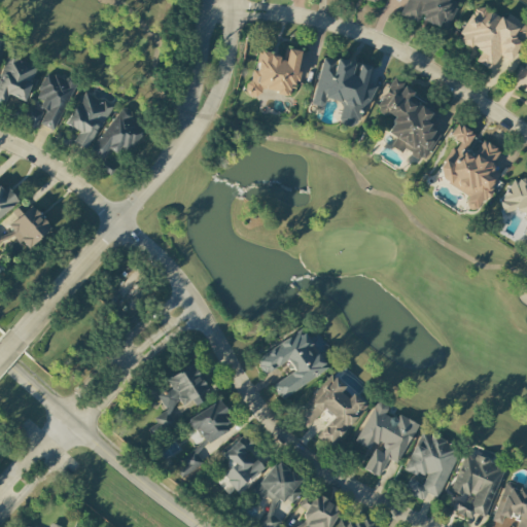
[(405,0),(398,15),(417,23),(419,19),(447,30),(459,0),(405,0)]
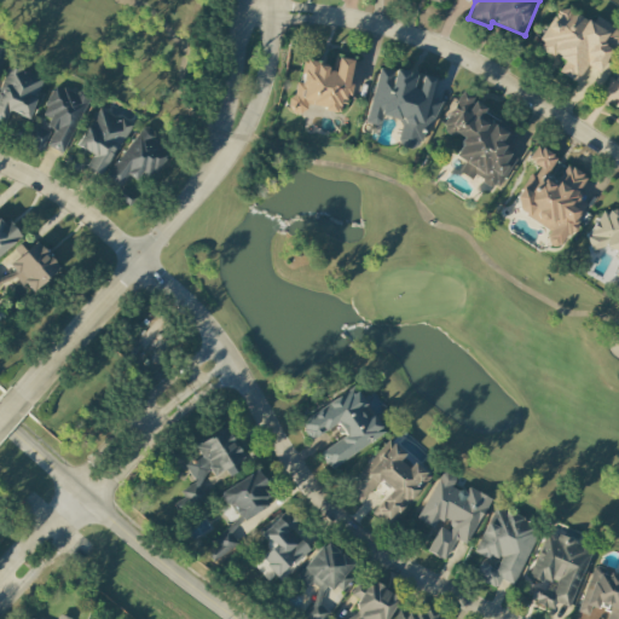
[(577,81),(586,68),(602,71),(606,59),(612,50),(614,42),(618,32),(617,30),(588,22),(582,17),(572,15),(561,7),(544,32),(539,48),(547,53),(559,58),(563,61),(560,73),(567,79),(577,81)]
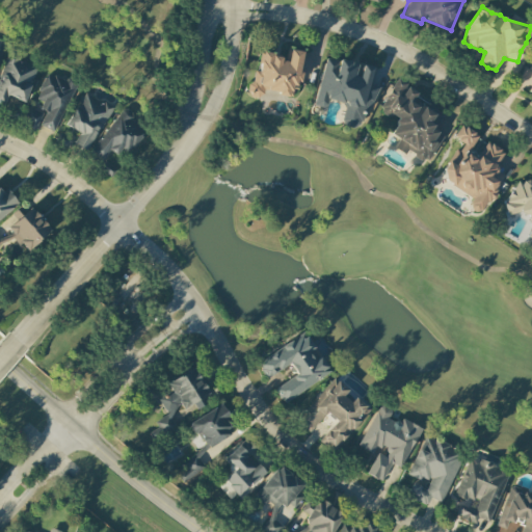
[(286,61),(265,52),(260,52),(259,61),(249,85),(247,97),(260,99),(263,90),(270,91),(284,97),(292,98),(293,88),(297,88),(297,87),(301,54),(302,51),(293,50),(289,48),(288,58),(286,61)]
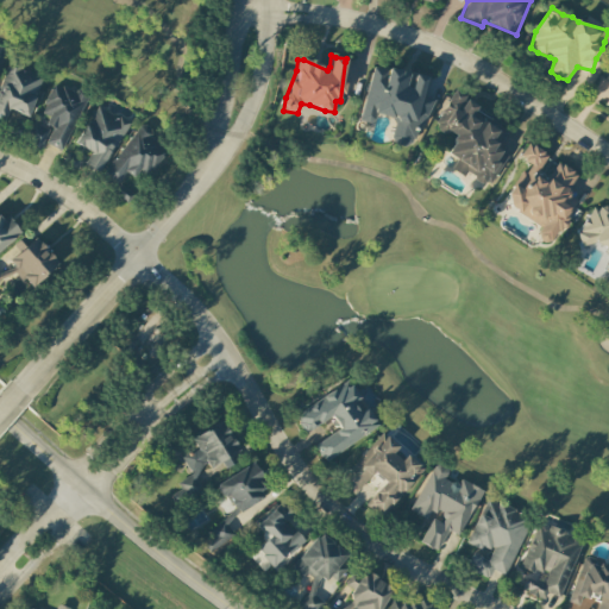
[(427,77),(371,66),(359,121),(372,124),(375,114),(395,118),(390,143),(416,148),(427,96),(422,95),(427,77)]
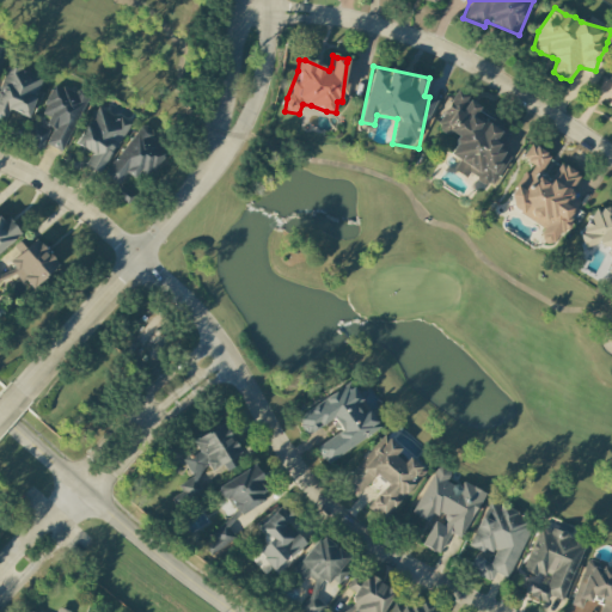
[(29,117),(42,75),(16,67),(13,75),(4,73),(0,84),(0,120),(6,122),(8,111),(29,117)]
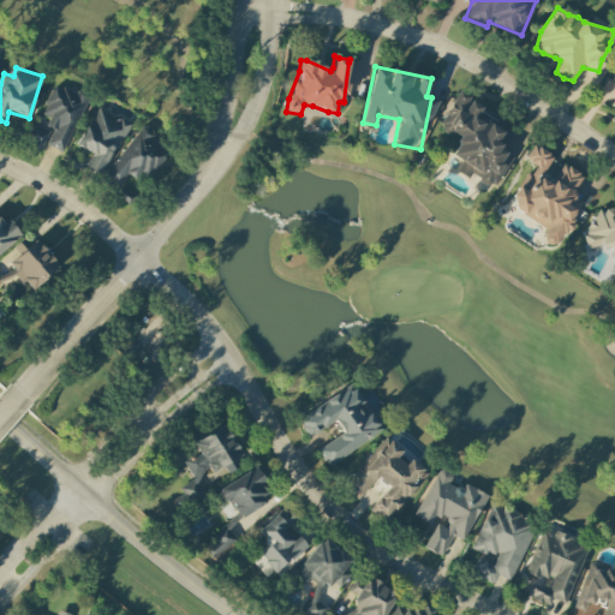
[(63,153),(88,99),(55,83),(39,118),(54,126),(46,144),(63,153)]
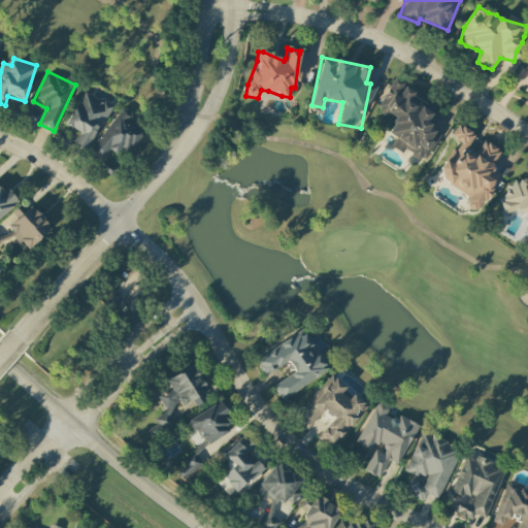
[(442,107),(391,83),(377,111),(394,119),(387,134),(396,138),(391,147),(401,153),(402,151),(426,162),(439,134),(432,130),(442,107)]
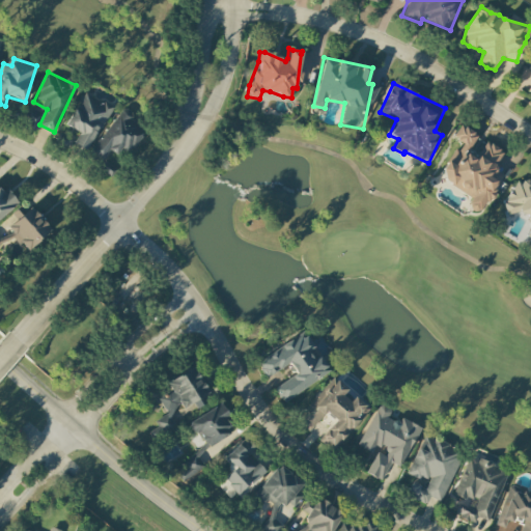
[(74,142),(86,150),(112,109),(85,91),(64,124),(79,134),(74,142)]
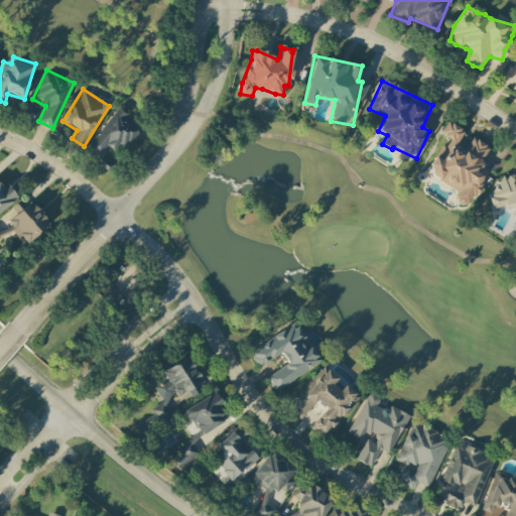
[(41,110),(29,104),(21,120),(33,126),(41,110)]
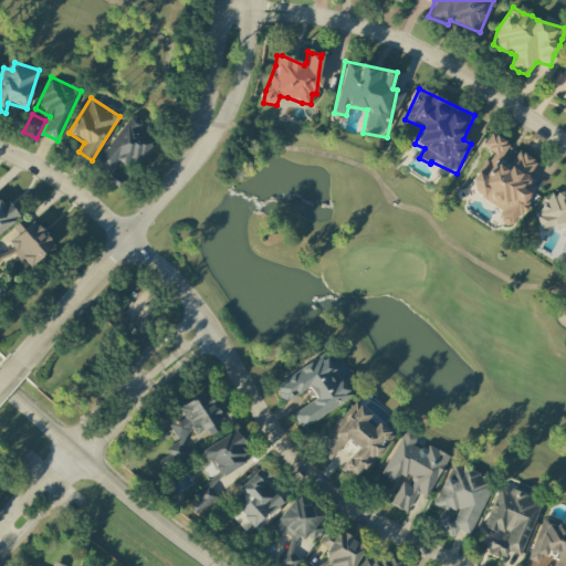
[(96,163),(108,171),(117,160),(129,169),(154,135),(128,117),(96,163)]
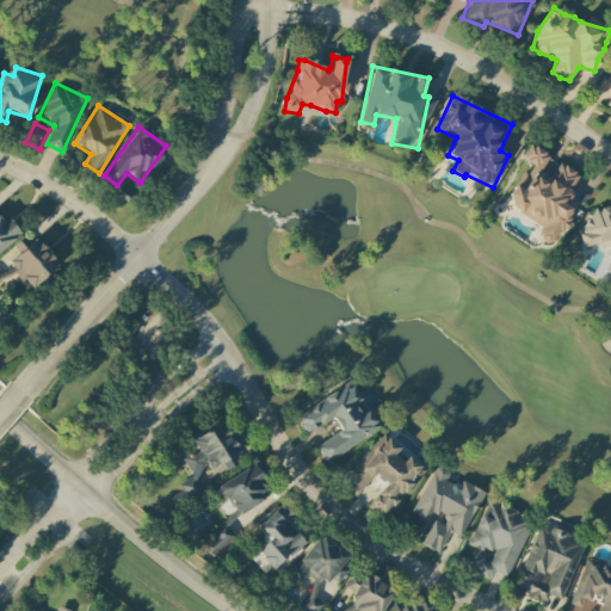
[(580,177),(531,143),(520,158),(530,165),(504,202),(544,229),(539,236),(553,245),(580,204),(567,195),(580,177)]
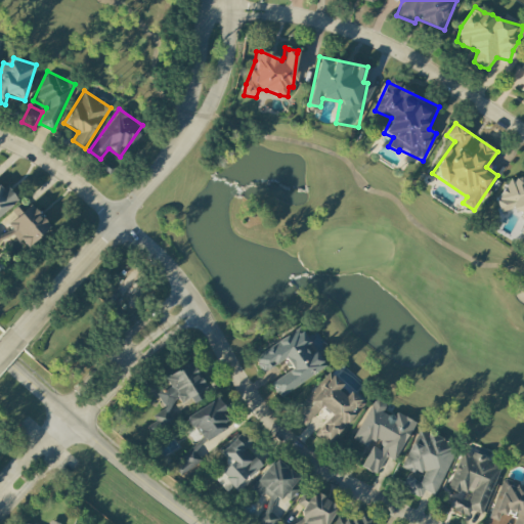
[(0,215),(17,200),(4,184),(0,187),(0,215)]
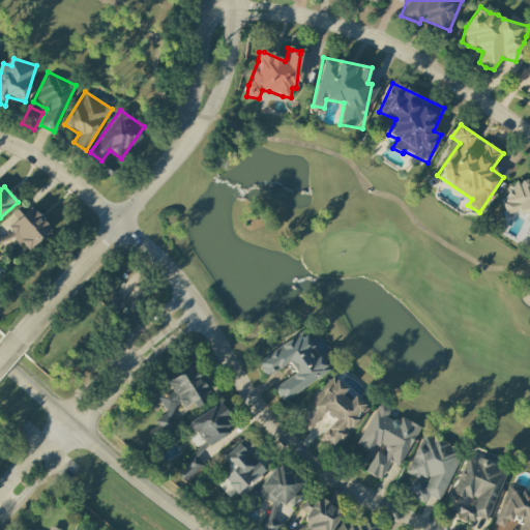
[(0,244),(12,234),(27,252),(51,230),(30,206),(20,215),(21,216),(2,233),(0,230),(0,244)]
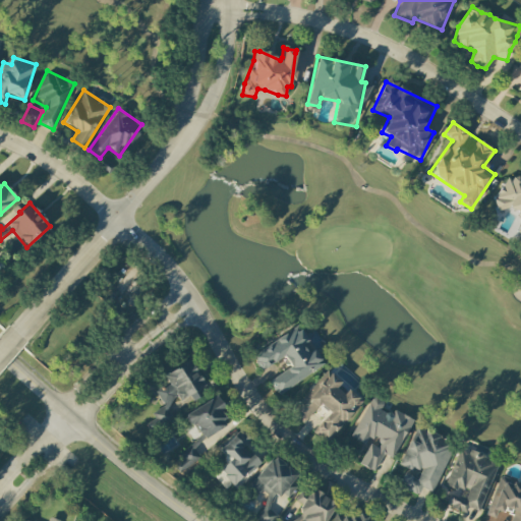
[(323,366),(298,326),(250,355),(259,370),(282,357),(289,368),(269,381),(276,394),(323,366)]
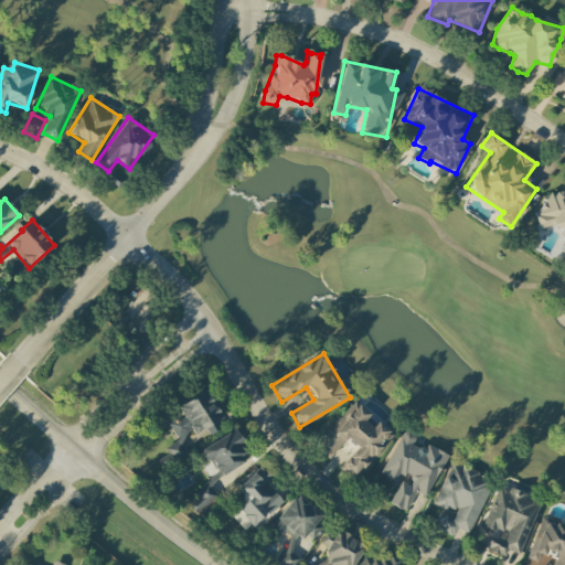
[(188,458),(179,439),(192,433),(193,435),(205,429),(209,435),(220,429),(215,420),(221,418),(206,391),(177,406),(182,417),(169,424),(177,441),(164,448),(168,455),(158,460),(162,470),(188,458)]
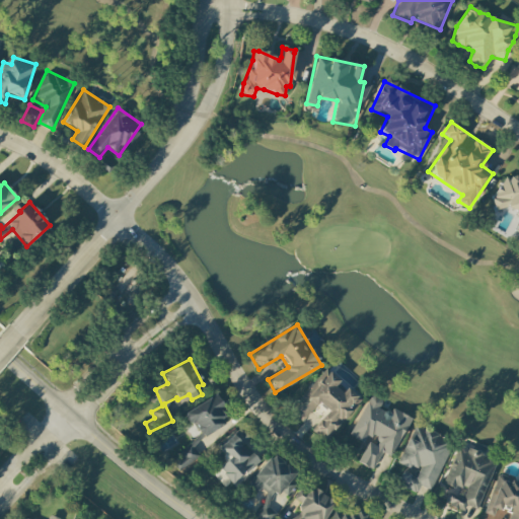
[(360,398),(342,384),(343,384),(323,368),(291,409),(305,420),(317,404),(326,412),(311,430),(324,442),(360,398)]
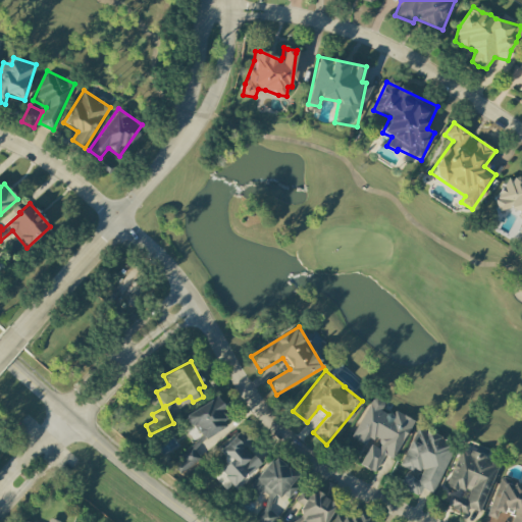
[(413,420),(394,411),(392,416),(380,411),(384,403),(372,397),(352,437),(366,445),(369,436),(379,441),(376,448),(370,445),(360,465),(374,473),(384,455),(394,460),(413,420)]
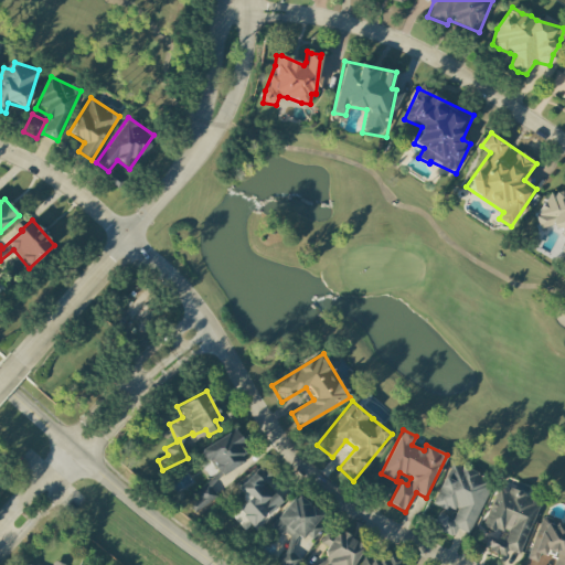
[(202,447),(215,477),(248,461),(235,432),(202,447)]
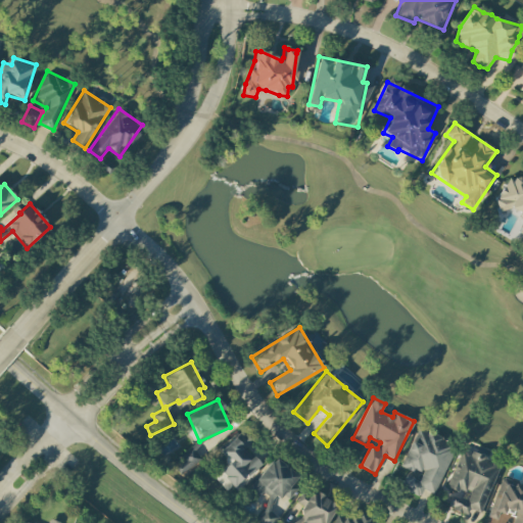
[(400,467),(420,475),(418,480),(408,476),(402,488),(420,496),(423,489),(435,494),(456,445),(417,428),(400,467)]
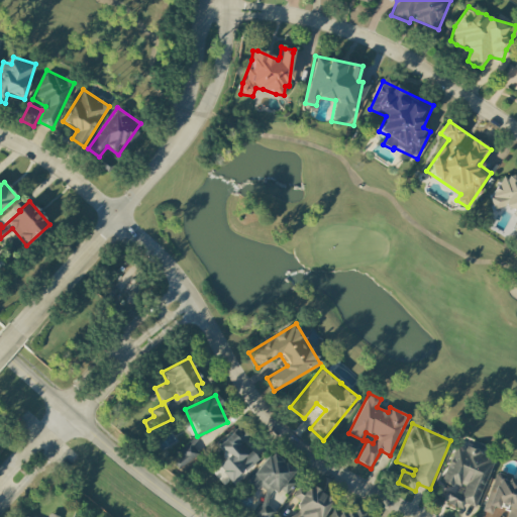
[(216,467),(231,483),(257,459),(232,432),(217,446),(227,456),(216,467)]
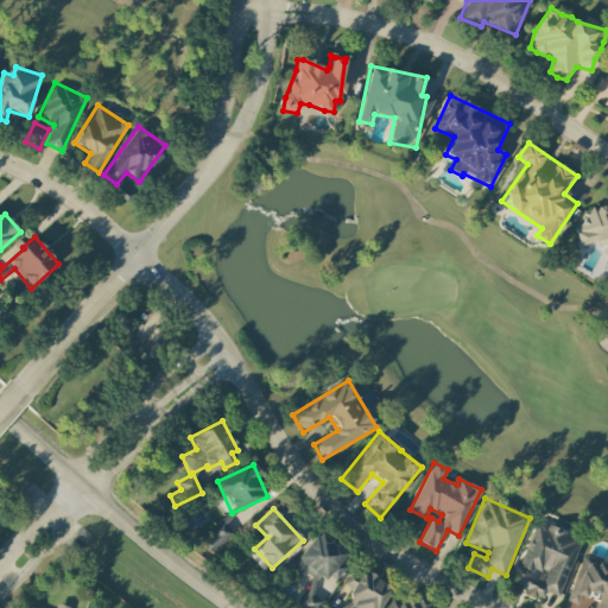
[(519,567),(529,570),(521,590),(544,599),(546,591),(559,597),(582,539),(537,521),(519,567)]
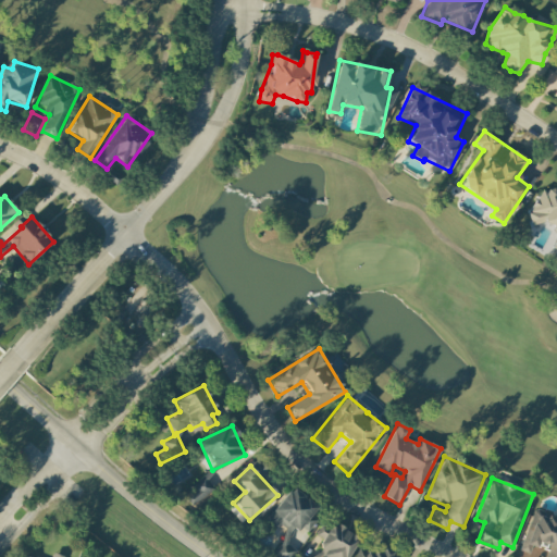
[(192,505),(214,490),(206,479),(184,494),(192,505)]
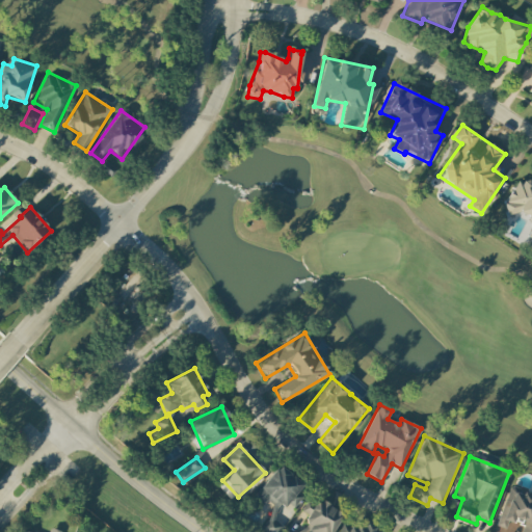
[(331,531),(343,514),(319,501),(317,500),(315,504),(301,511),(307,514),(304,528),(297,531),(292,531),(274,521),(276,510),(287,503),(295,508),(301,498),(298,493),(303,482),(280,468),(268,475),(256,497),(258,501),(273,504),(271,513),(262,529),(261,531),(331,531)]
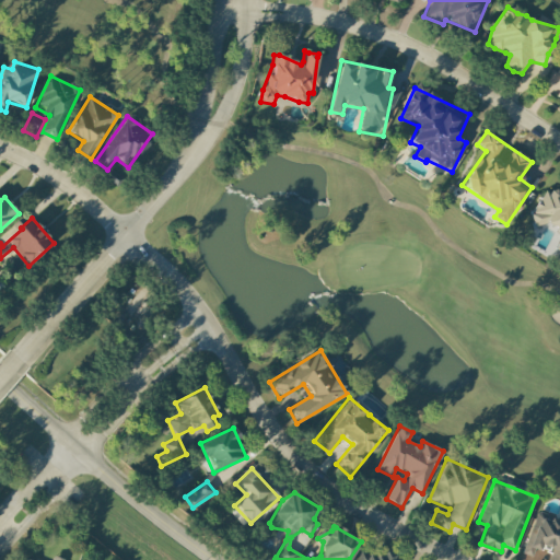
[(523,553),(533,557),(535,548),(550,552),(547,559),(559,559),(559,520),(536,512),(523,553)]
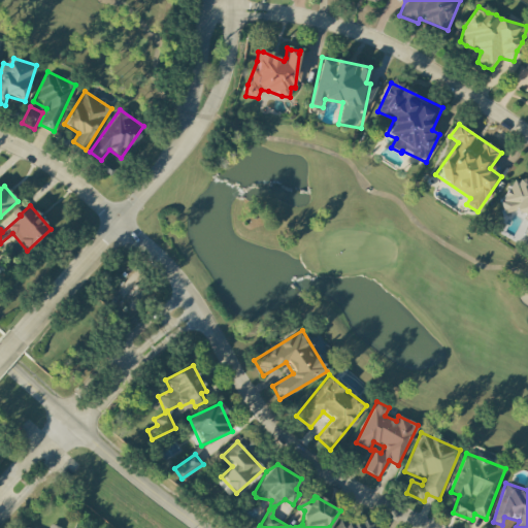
[(370,527),(343,515),(335,527),(370,527)]
